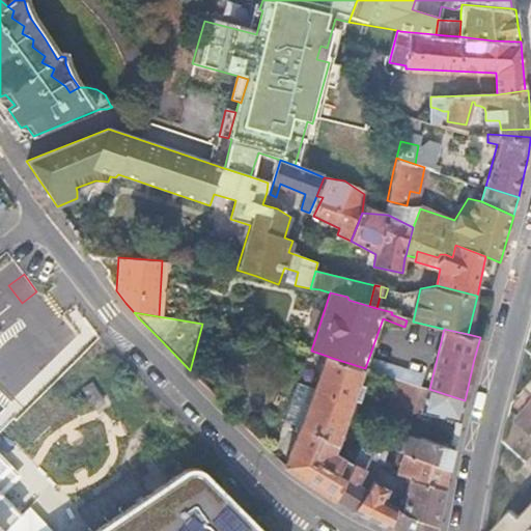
[(530,530),(530,330),(526,351),(530,355),(530,386),(513,404),(504,444),(530,468),(530,509),(523,518),(512,510),(493,530),(530,530)]
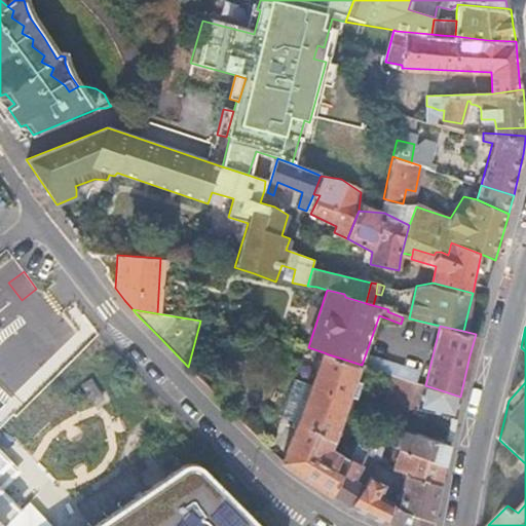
[(364,434),(368,427),(357,422),(339,455),(330,450),(344,411),(349,397),(354,399),(361,382),(357,379),(362,365),(329,354),(324,352),(295,436),(282,461),(304,476),(325,491),(332,495),(350,460),(364,434)]
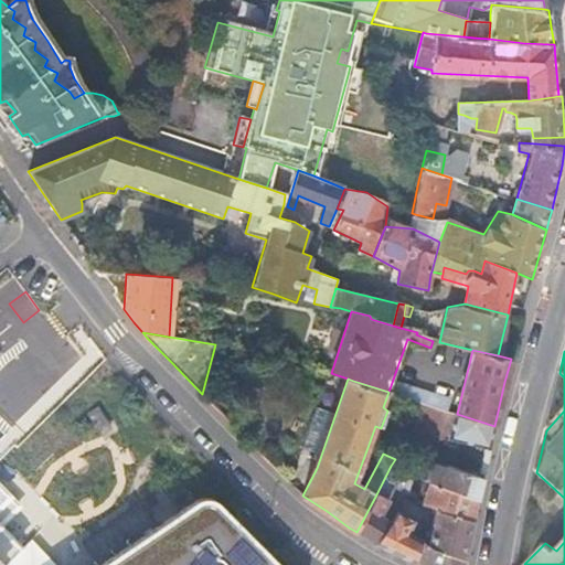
[(409,423),(450,438),(457,414),(417,401),(409,423)]
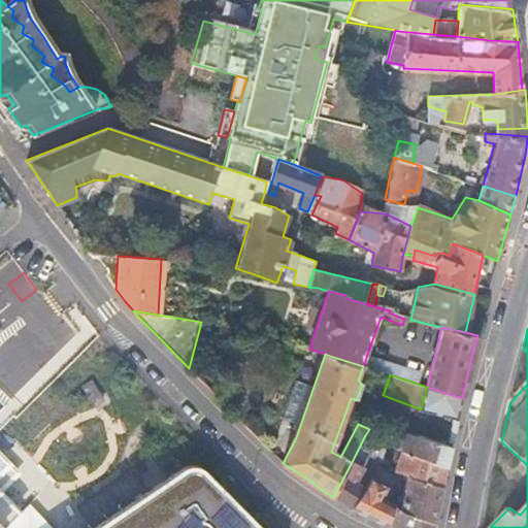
[(113,417),(102,382),(67,393),(79,428),(113,417)]
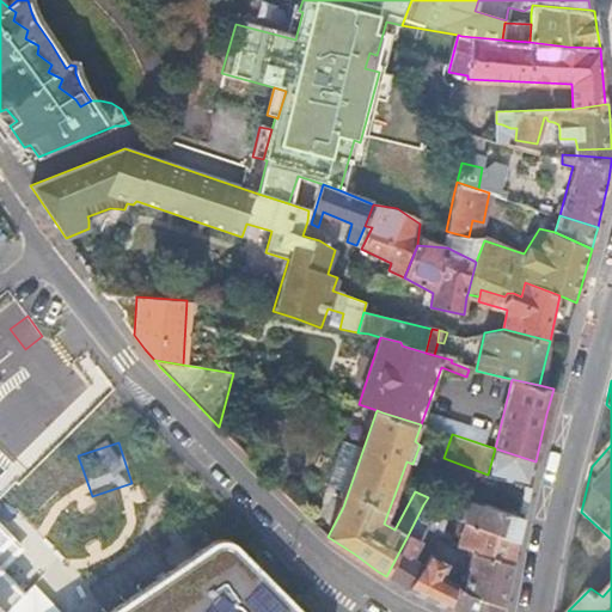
[(488,475),(530,484),(536,461),(495,448),(488,475)]
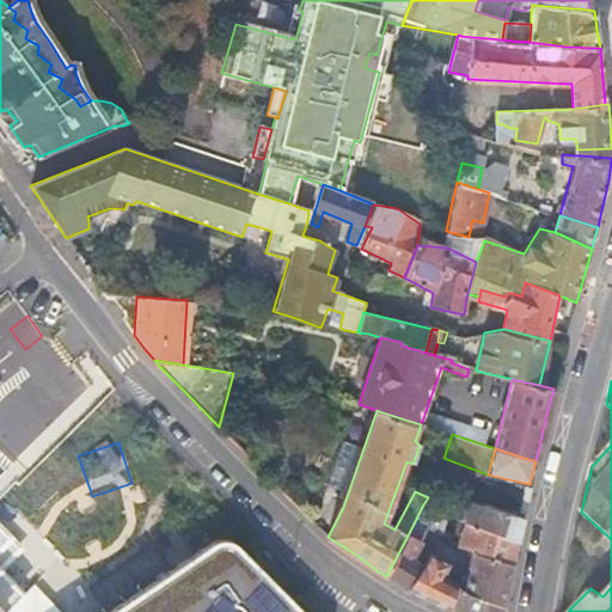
[(448,514),(452,500),(428,497),(423,505),(448,514)]
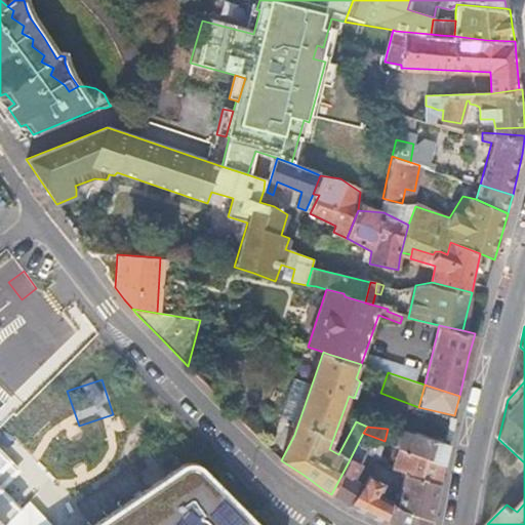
[(445,457),(449,443),(418,432),(414,432),(412,439),(401,436),(398,446),(400,447),(444,465),(445,457)]
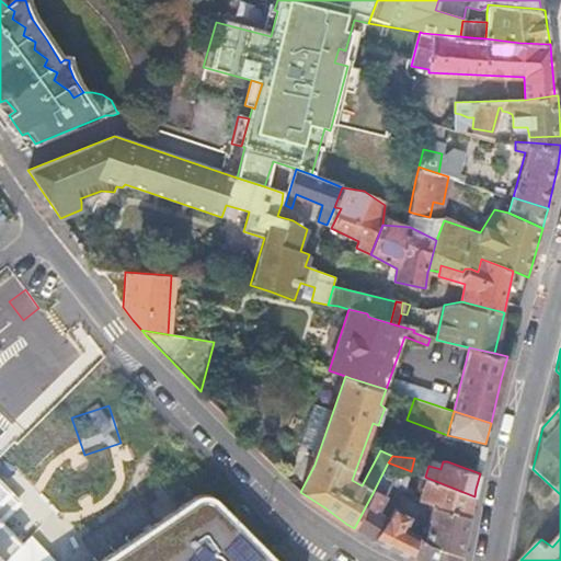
[(405,492),(411,471),(388,462),(374,491),(387,497),(392,487),(405,492)]
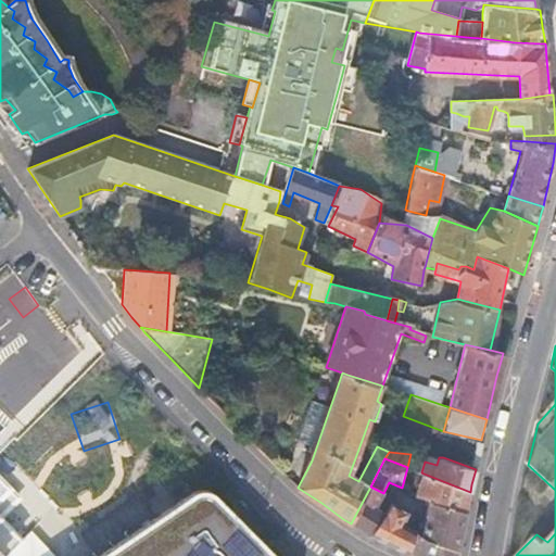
[(468,502),(470,492),(424,474),(419,497),(432,501),(466,512),(468,502)]
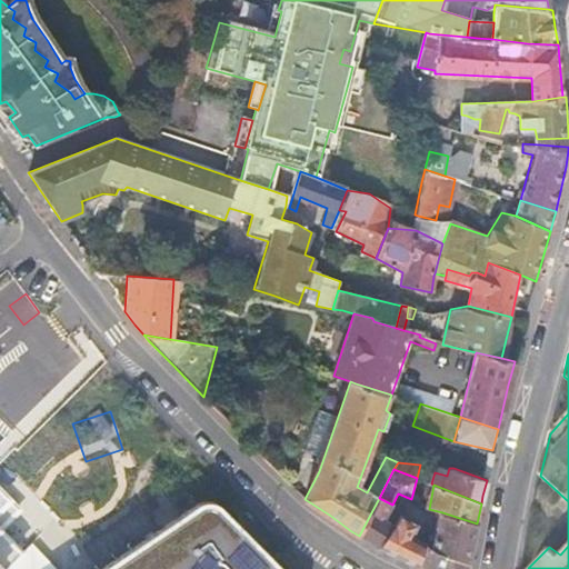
[(405,513),(392,505),(379,498),(359,536),(379,549),(402,519),(403,517),(405,513)]
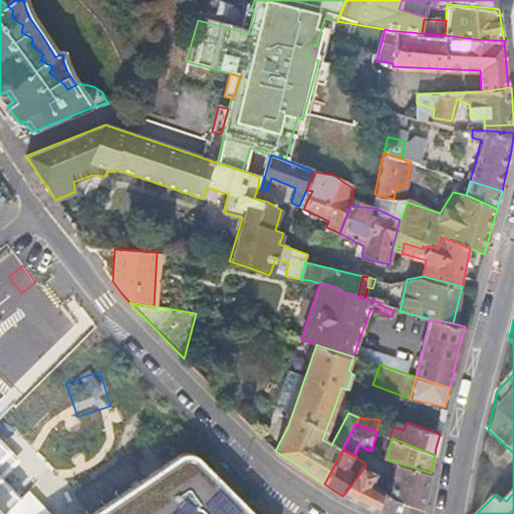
[(254,513),(246,506),(197,455),(185,452),(176,455),(182,465),(123,504),(113,489),(77,513),(254,513)]
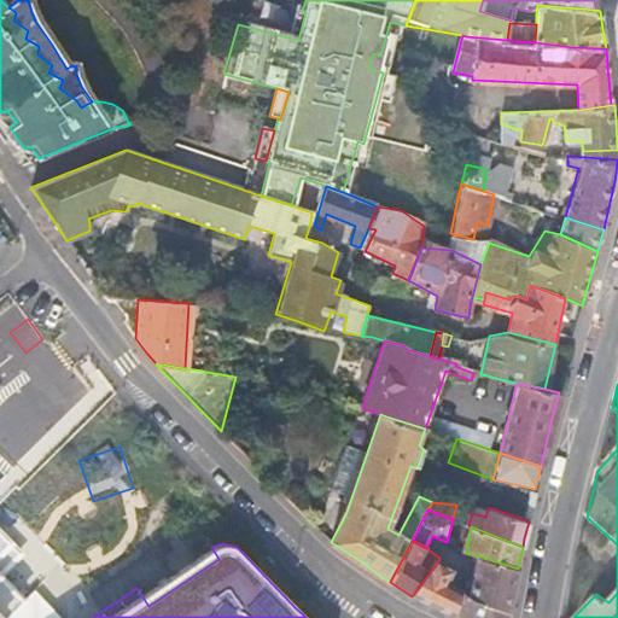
[(514,583),(518,569),(481,557),(471,594),(508,610),(514,583)]
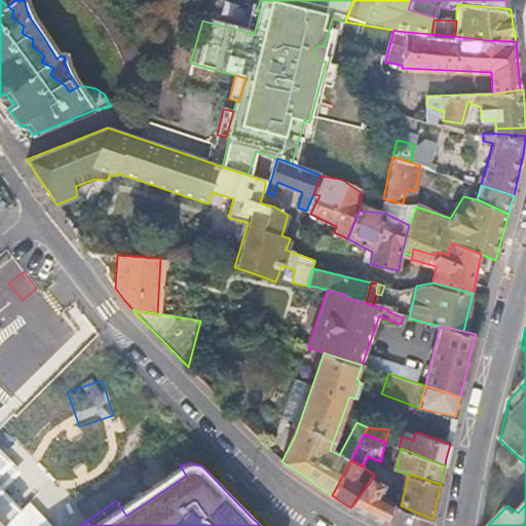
[(361,513),(370,517),(381,496),(387,485),(373,478),(372,480),(350,508),(353,510),(361,513)]
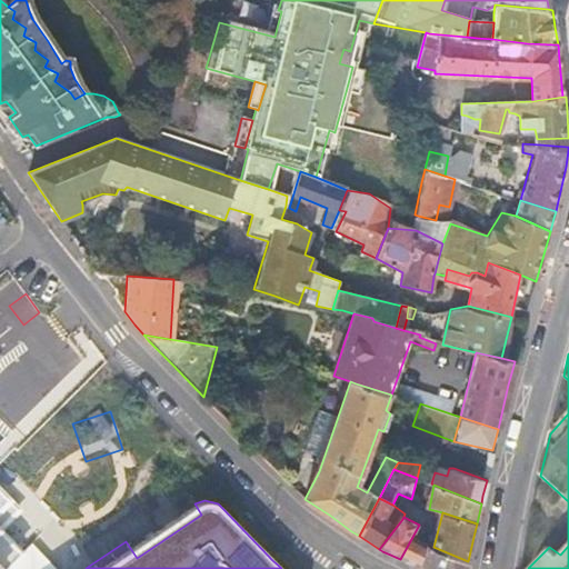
[(0,568),(20,548),(21,547),(0,526),(0,568)]
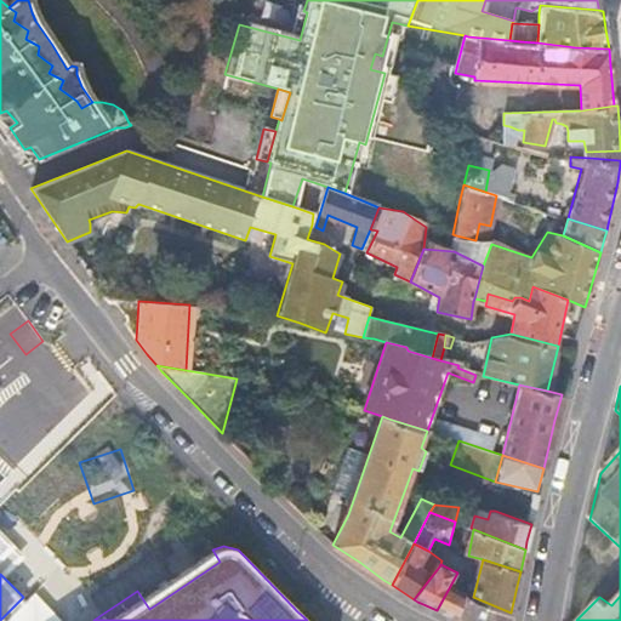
[(437,610),(454,617),(465,593),(450,586),(437,610)]
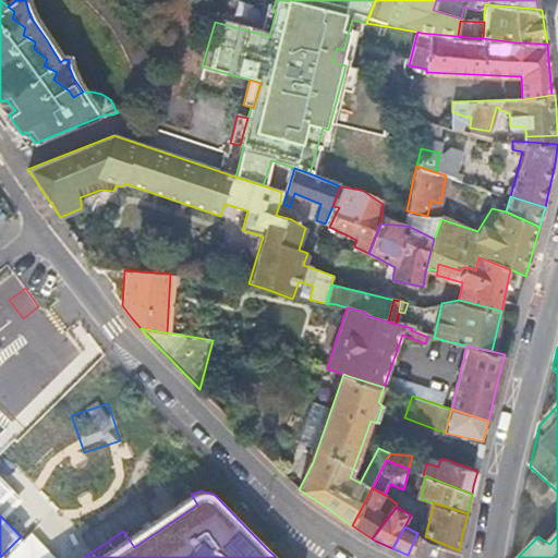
[(457,557),(459,550),(425,536),(417,533),(408,555),(415,557),(457,557)]
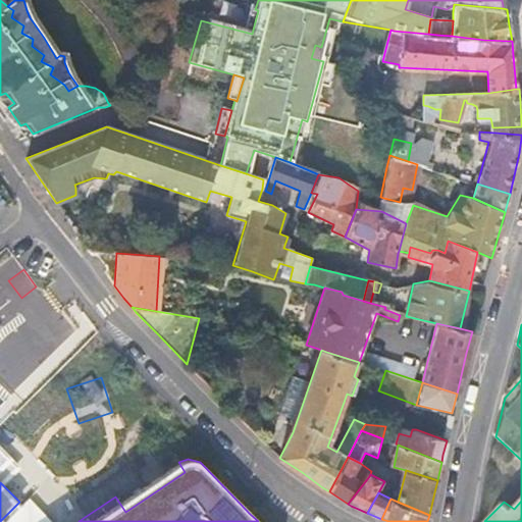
[(42,521),(18,503),(0,521),(42,521)]
